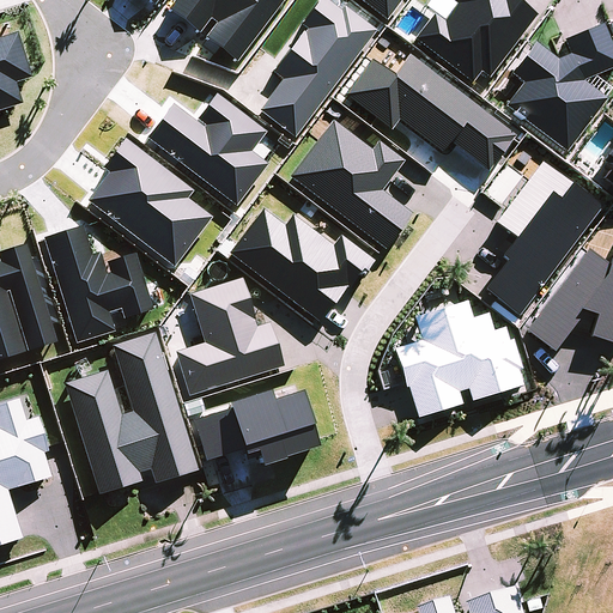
[(216,25),(206,38),(237,65),(285,0),(176,0),(168,11),(200,35),(211,20),(216,25)]
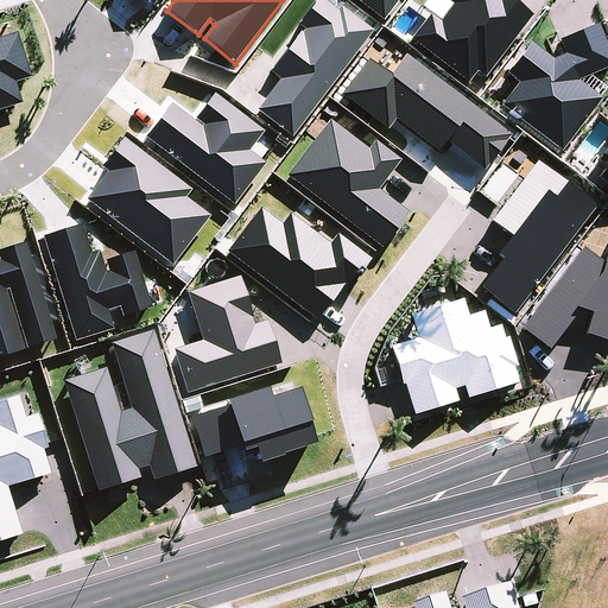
[(279,80),(258,112),(293,138),(374,31),(342,7),(339,12),(324,0),(317,0),(299,26),(305,30),(303,32),(301,32),(270,73),(279,80)]
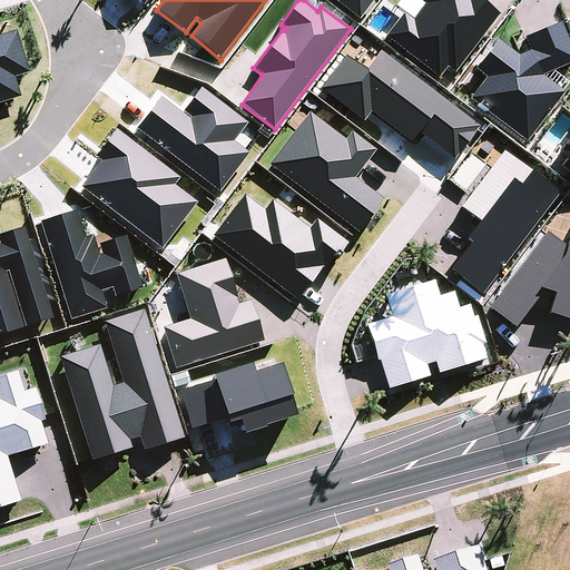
[(333,0),(359,19),(372,0),(333,0)]
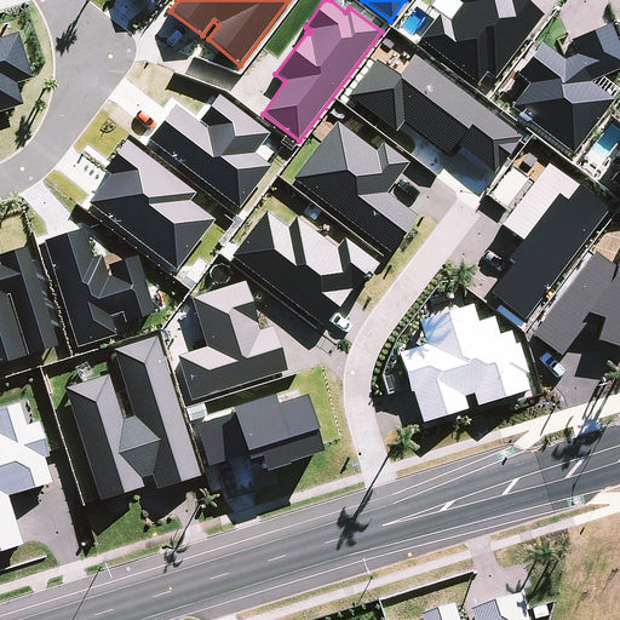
[(436,16),(417,39),(477,85),(486,75),(493,80),(543,17),(518,0),(453,0),(461,6),(447,24),(436,16)]
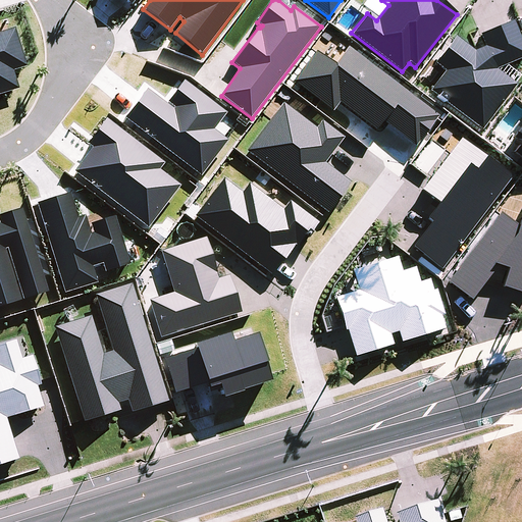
[(445,71),(429,90),(480,129),(516,86),(493,69),(521,59),(521,45),(512,21),(479,35),(484,47),(474,51),(455,38),(434,64),(445,71)]
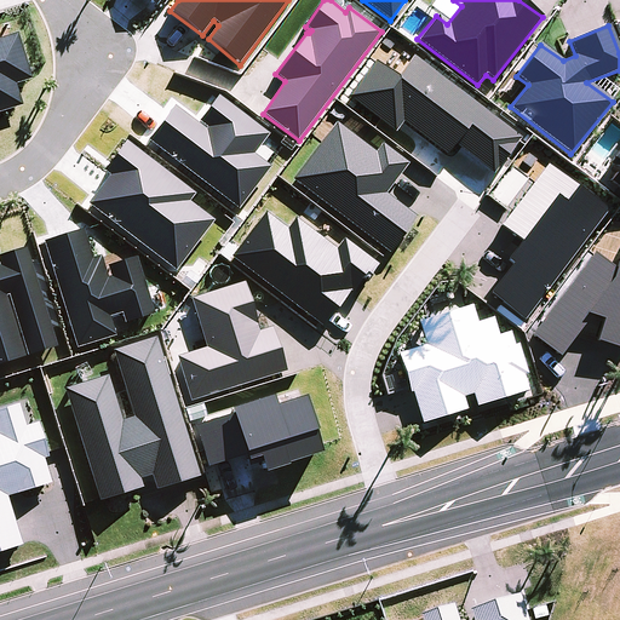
[(0,113),(24,107),(17,85),(33,81),(18,33),(0,38),(0,113)]
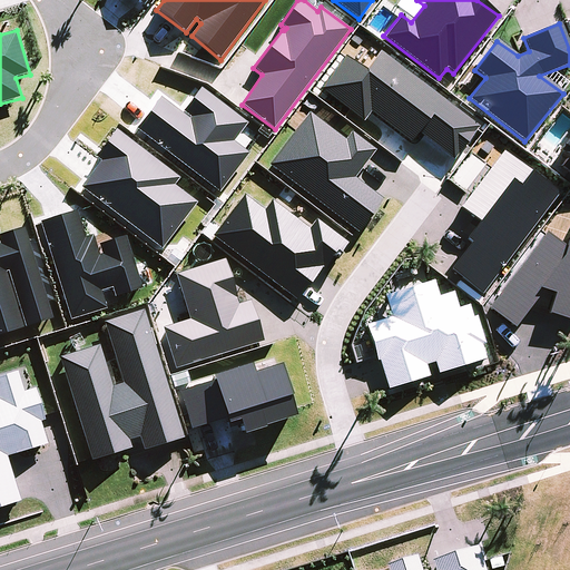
[(344,56),(320,88),(362,121),(370,111),(411,143),(416,134),(453,161),(479,127),(381,51),(365,71),(344,56)]
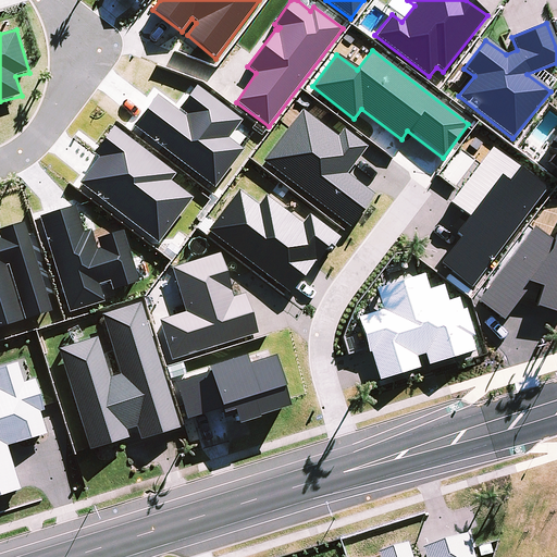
[(158,95),(134,126),(214,189),(245,150),(230,139),(243,121),(197,86),(180,110),(186,115),(185,116),(158,95)]
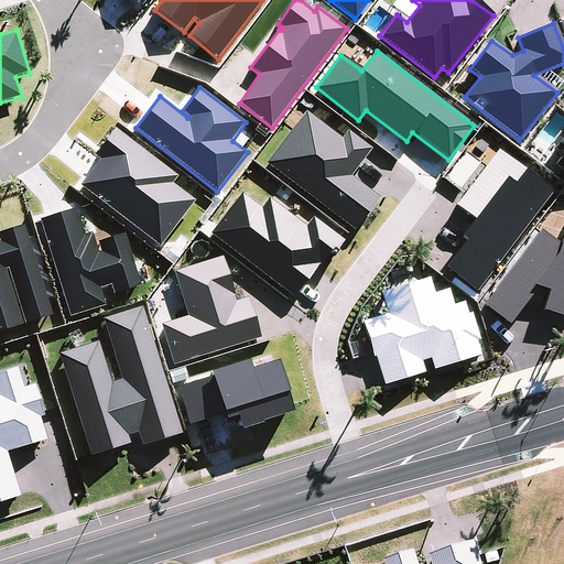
[(305,111),(264,164),(354,231),(380,197),(351,175),(371,150),(347,132),(340,139),(305,111)]
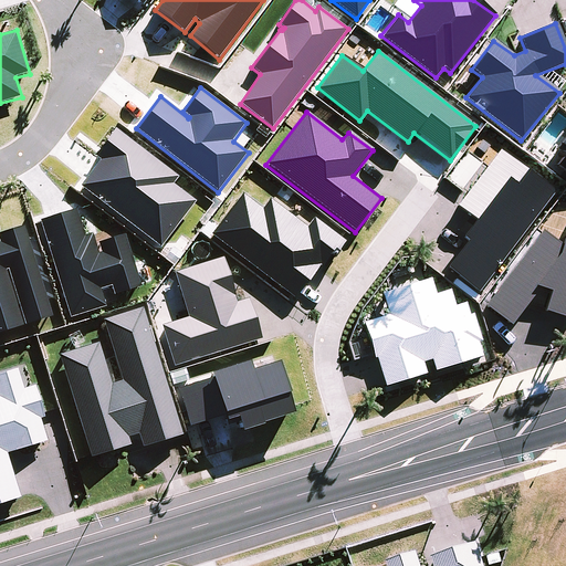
[(100,160),(81,187),(161,248),(197,201),(174,185),(179,177),(116,128),(94,156),(100,160)]
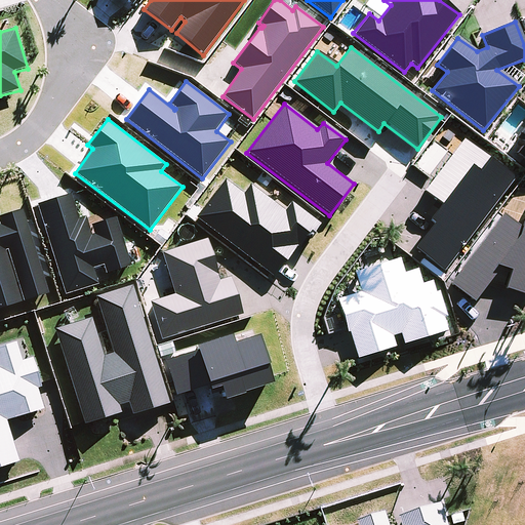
[(524,122),(512,139),(522,148),(517,154),(524,160),(524,122)]
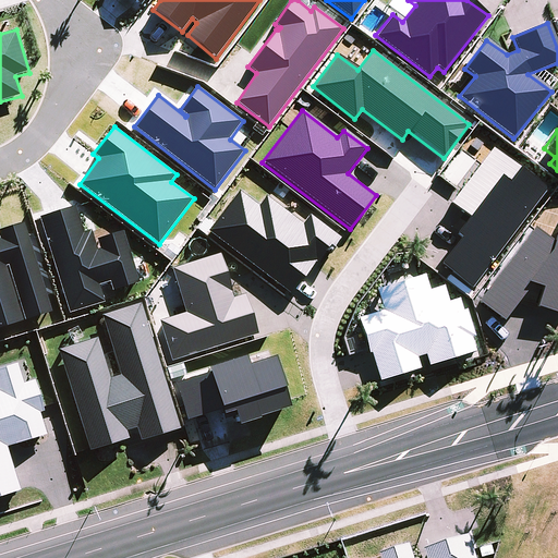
[(546,190),(490,147),(448,204),(466,218),(455,234),(460,239),(441,263),(473,286),(546,190)]
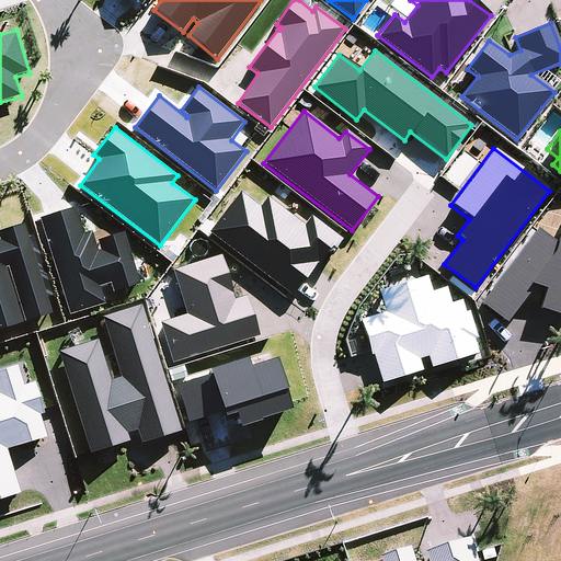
[(239,192),(208,232),(292,295),(316,263),(321,266),(342,240),(310,216),(304,225),(266,197),(259,207),(239,192)]
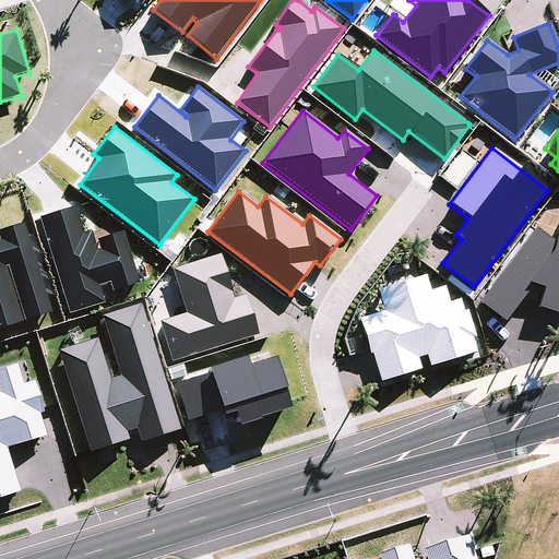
[(75,206),(39,217),(69,314),(106,305),(100,287),(109,284),(113,293),(139,285),(125,232),(97,239),(100,250),(97,251),(92,233),(83,235),(75,206)]
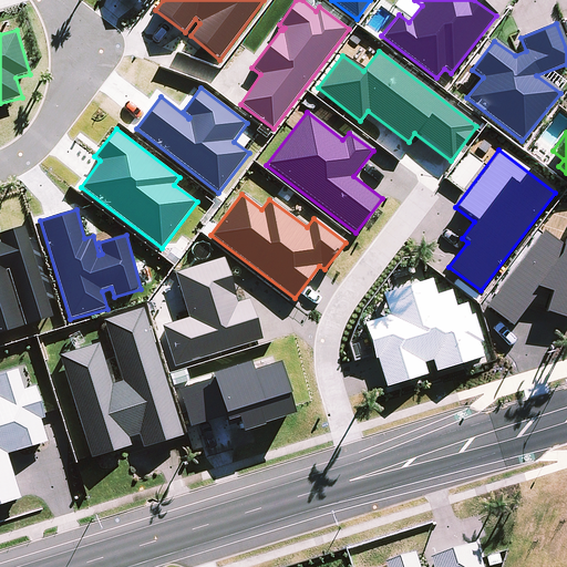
[(0,333),(24,327),(7,271),(9,271),(26,326),(53,317),(26,226),(0,234),(0,239),(1,244),(0,244),(0,333)]
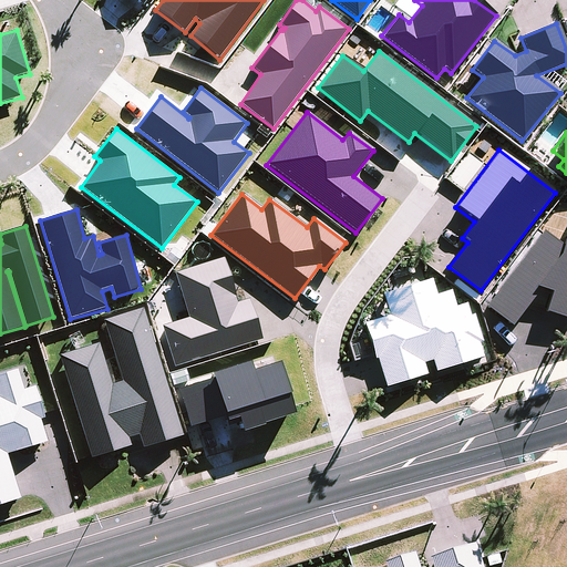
[(544,232),(487,307),(513,327),(542,289),(552,292),(546,312),(566,318),(566,235),(564,246),(544,232)]
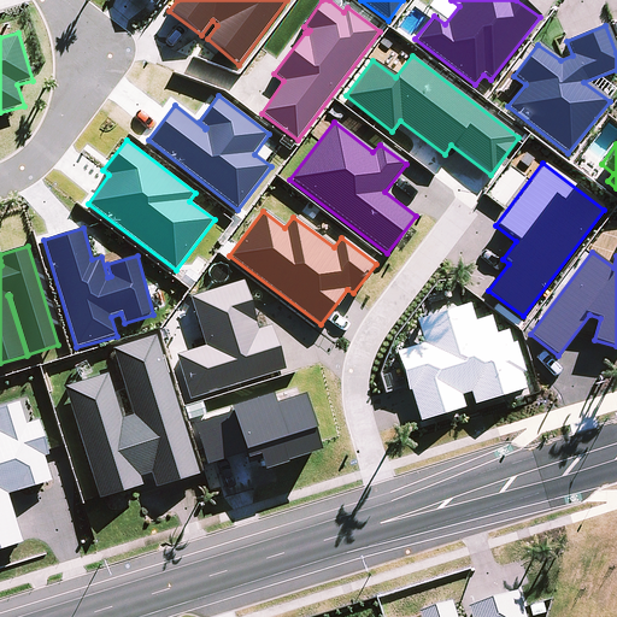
[(189,399),(285,370),(270,325),(257,329),(242,281),(189,298),(204,346),(176,356),(189,399)]
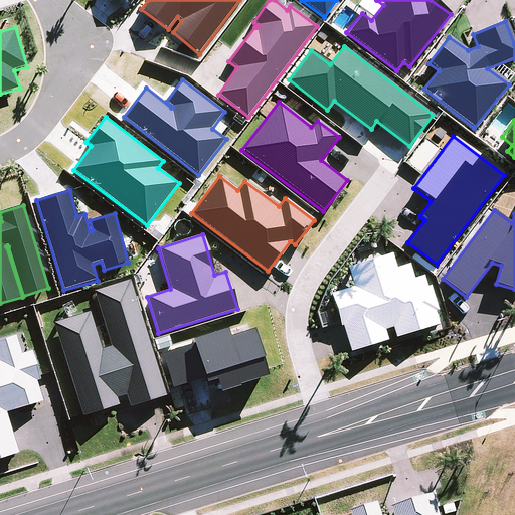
[(341,326),(349,352),(387,340),(385,331),(391,328),(394,338),(439,325),(435,312),(438,311),(430,286),(426,287),(423,276),(413,279),(408,264),(395,268),(391,252),(347,267),(352,287),(329,293),(339,327),(341,326)]
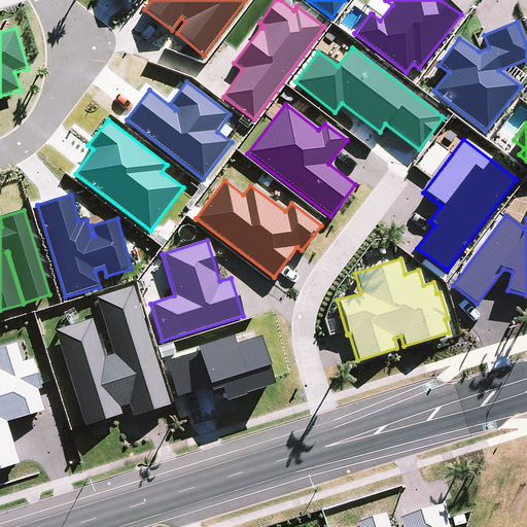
[(91,319),(54,331),(83,426),(121,415),(119,408),(129,403),(133,417),(169,405),(133,286),(94,297),(113,355),(103,357),(91,319)]
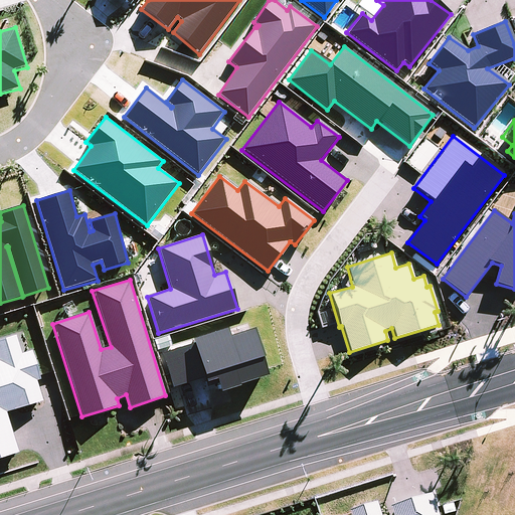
[(269,376),(254,330),(230,337),(226,329),(192,339),(193,344),(163,352),(174,389),(205,379),(206,384),(216,380),(220,393),(240,387),(239,385),(269,376)]
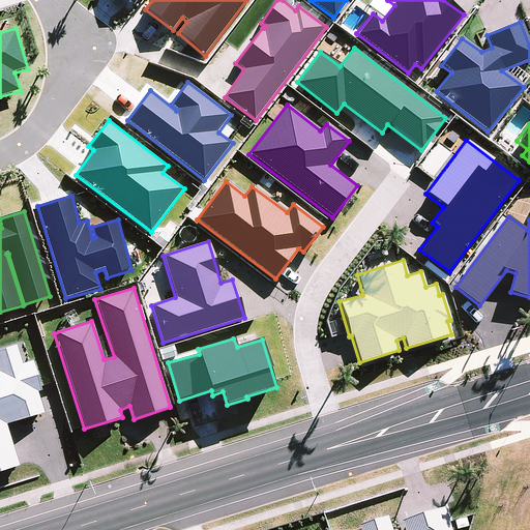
[(42,391),(33,360),(23,364),(17,346),(0,350),(0,471),(21,466),(7,424),(45,413),(38,392),(42,391)]
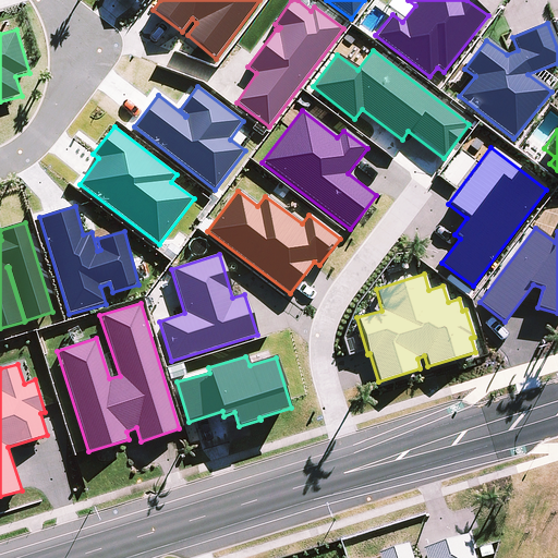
[(381,557),(477,557),(471,536),(425,549),(427,557),(414,557),(411,545),(381,554),(381,557)]
